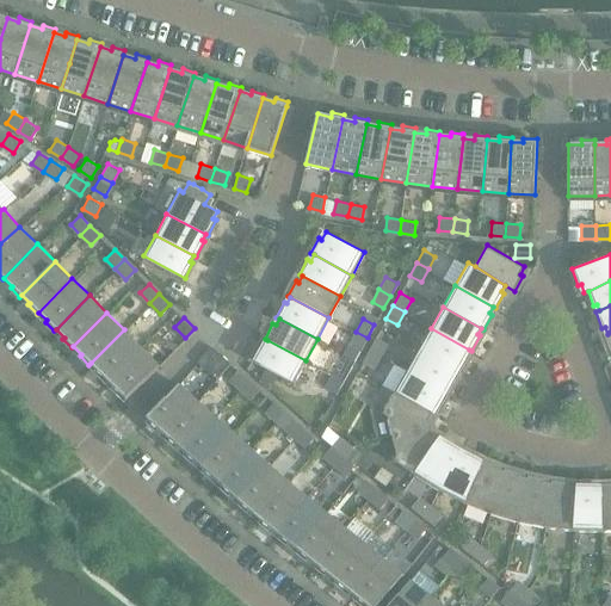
[(466,356),(469,350),(431,328),(419,348),(457,370),(460,372),(468,357),(466,356)]
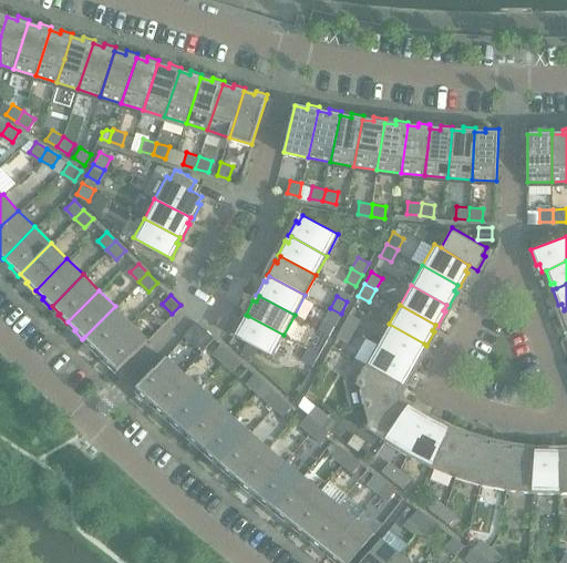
[(100,354),(132,321),(115,306),(84,337),(92,345),(90,347),(99,355),(100,354)]
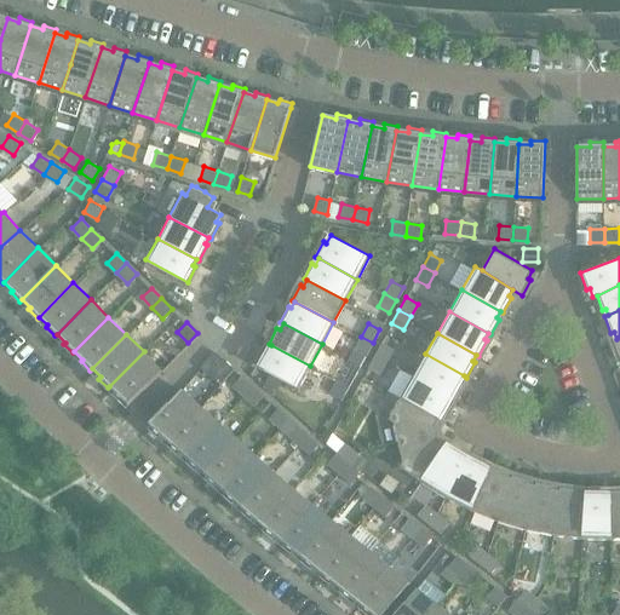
[(366,356),(373,343),(361,337),(354,349),(366,356)]
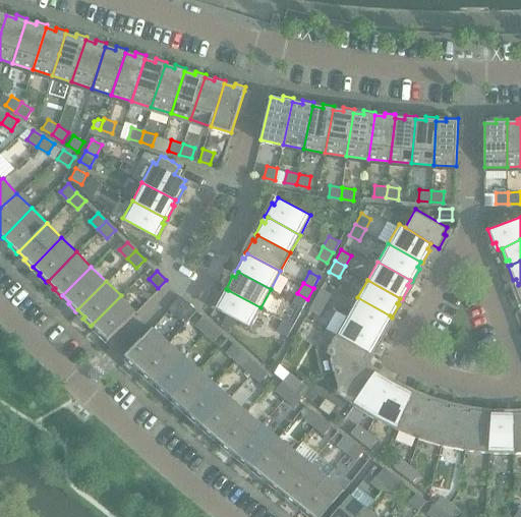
[(325,302),(331,291),(321,286),(315,297),(325,302)]
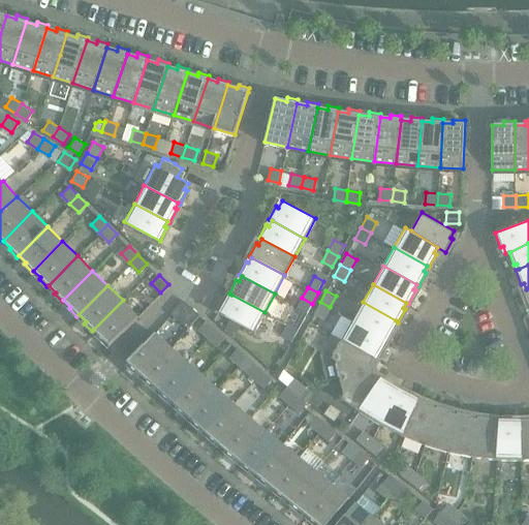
[(254,331),(265,312),(231,295),(228,300),(226,299),(219,312),(254,331)]
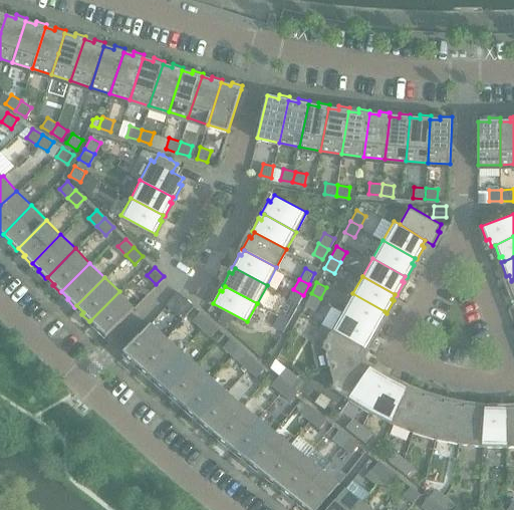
[(178,290),(167,303),(176,311),(188,298),(178,290)]
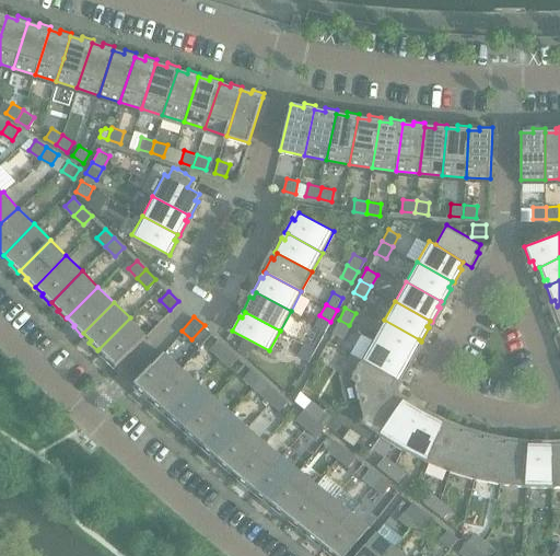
[(116,366),(147,334),(130,317),(98,349),(106,357),(105,358),(114,366),(115,365),(116,366)]
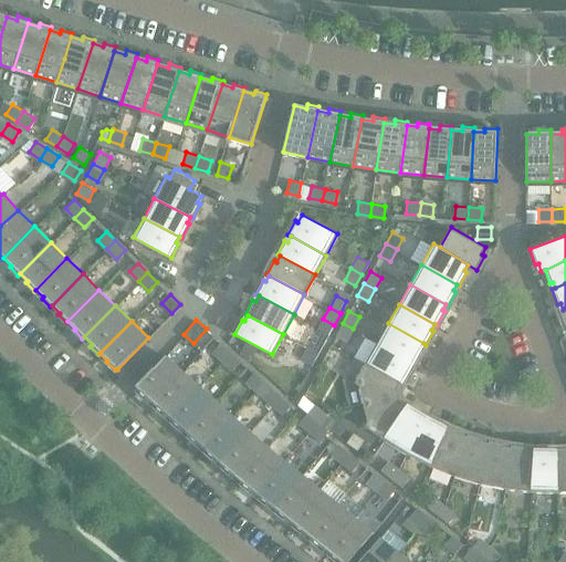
[(346,341),(353,329),(343,323),(336,334),(346,341)]
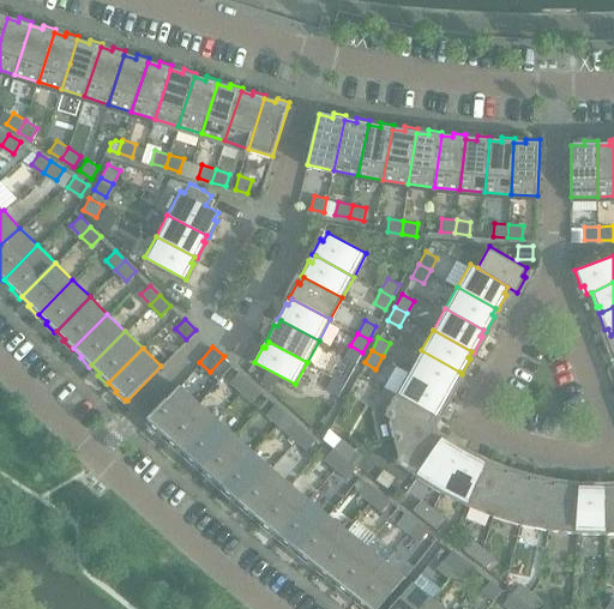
[(456,379),(459,372),(421,350),(409,372),(447,393),(450,395),(458,380),(456,379)]
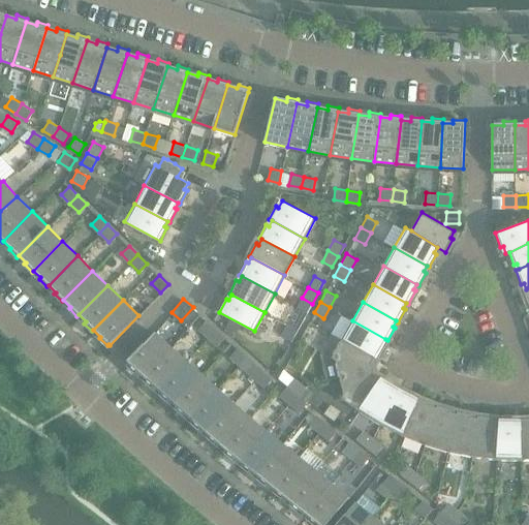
[(188,327),(199,313),(193,307),(181,320),(188,327)]
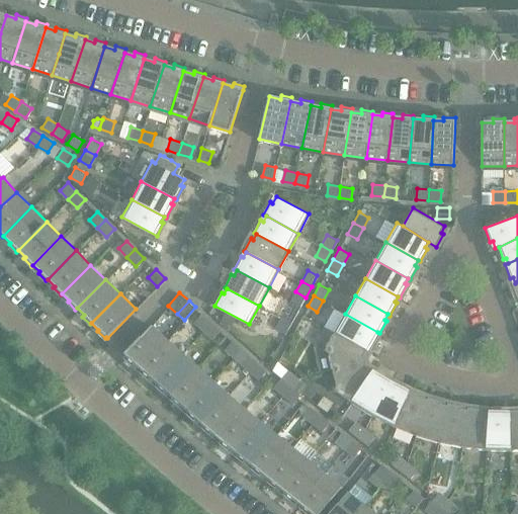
[(291,323),(297,312),(287,307),(281,317),(291,323)]
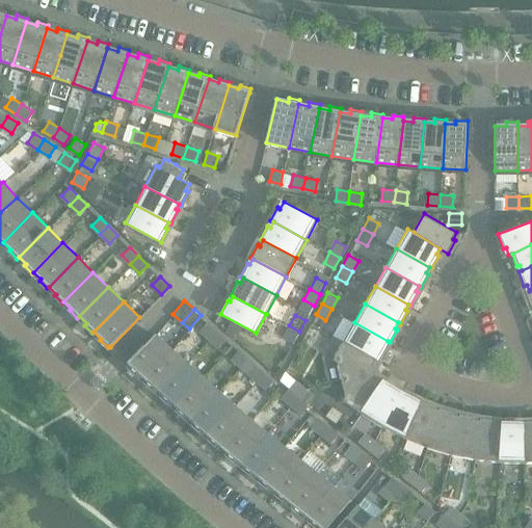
[(209,339),(216,330),(207,321),(200,330),(209,339)]
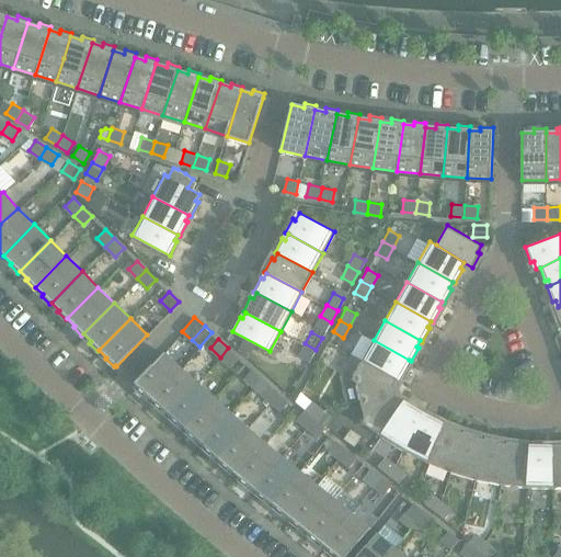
[(405,365),(409,360),(374,340),(363,359),(398,379),(400,381),(408,367),(405,365)]
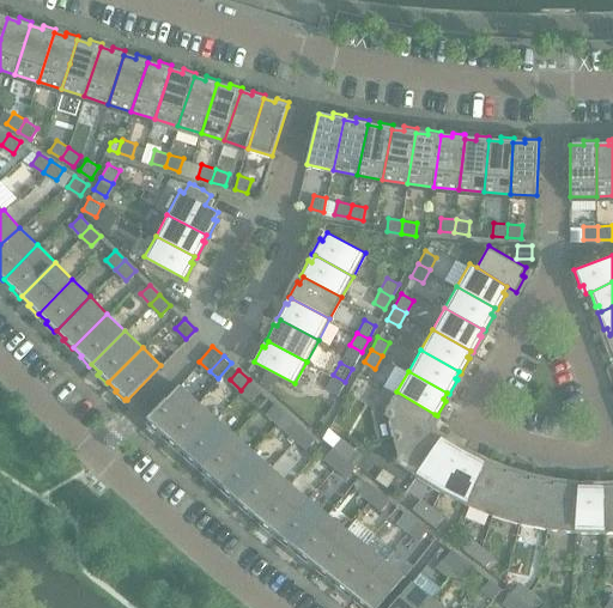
[(338,394),(345,382),(333,375),(326,388),(338,394)]
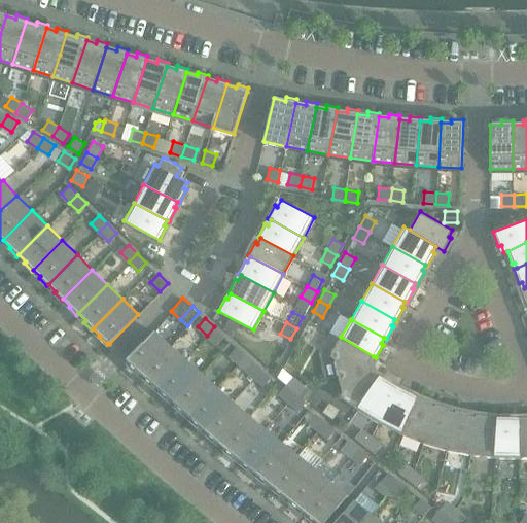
[(216,344),(223,335),(214,326),(207,336),(216,344)]
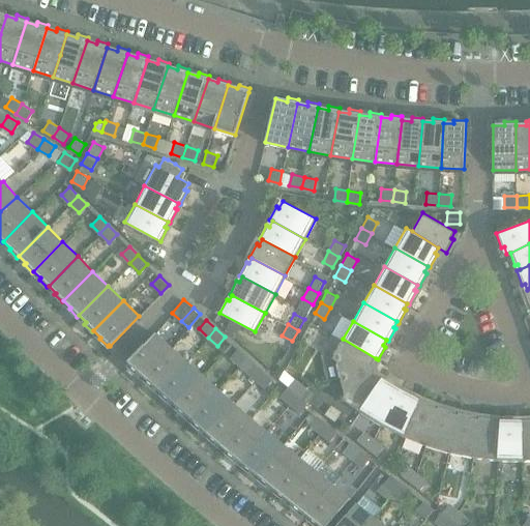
[(144,377),(171,346),(154,331),(127,362),(128,363),(126,364),(135,372),(137,371),(144,377)]
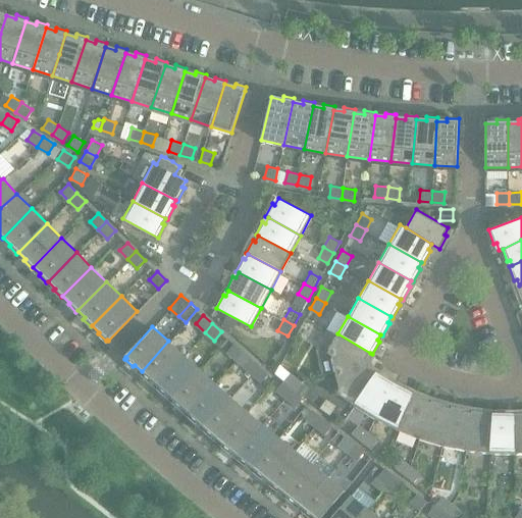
[(367,358),(370,353),(337,333),(328,328),(318,348),(331,355),(335,371),(369,363),(368,359),(367,358)]
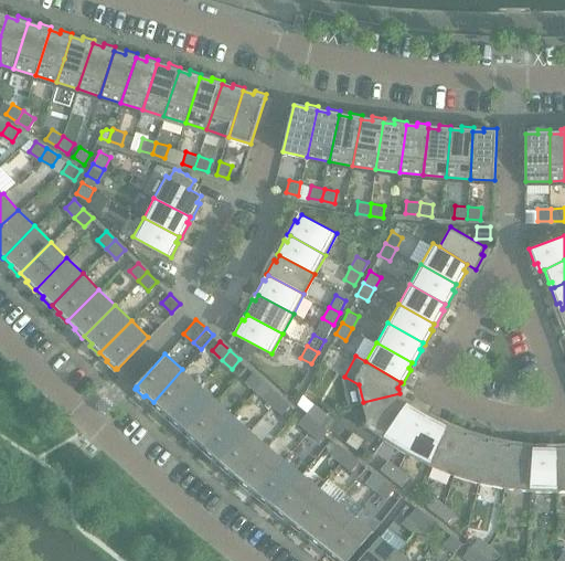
[(170,417),(200,384),(182,369),(153,402),(152,404),(161,412),(162,411),(170,417)]
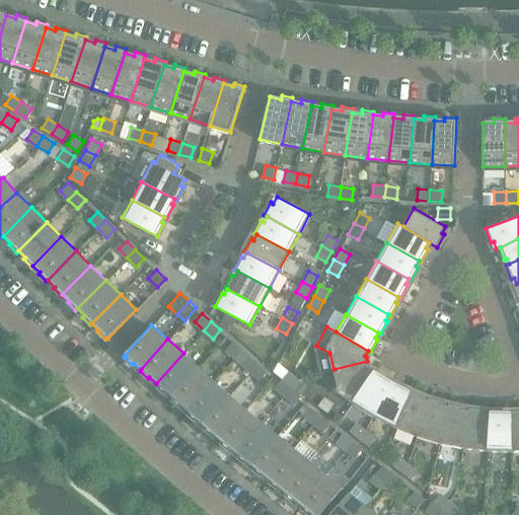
[(234,358),(242,349),(232,341),(225,349),(234,358)]
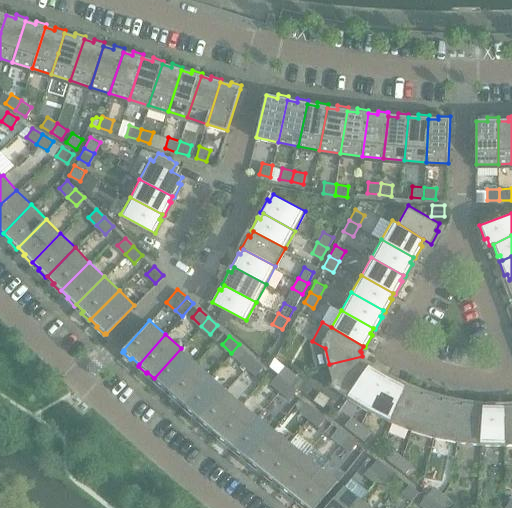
[(169,392),(196,362),(181,348),(154,378),(153,379),(161,387),(162,385),(169,392)]
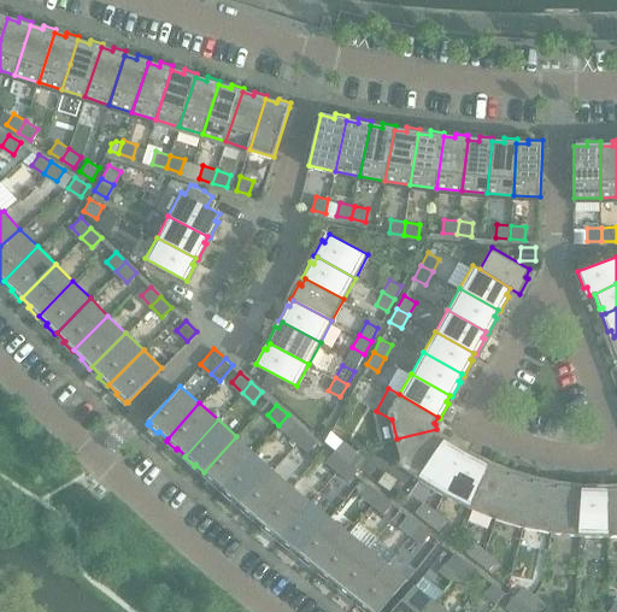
[(298,441),(306,430),(295,421),(287,431),(298,441)]
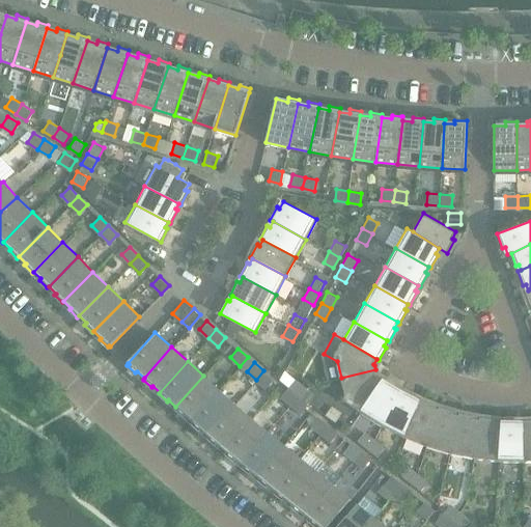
[(361,412),(382,380),(376,377),(376,376),(375,369),(341,378),(345,395),(342,399),(361,412)]
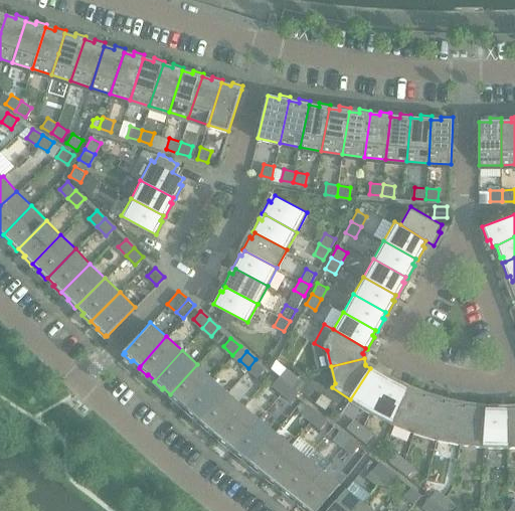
[(258,376),(265,367),(255,359),(248,368),(258,376)]
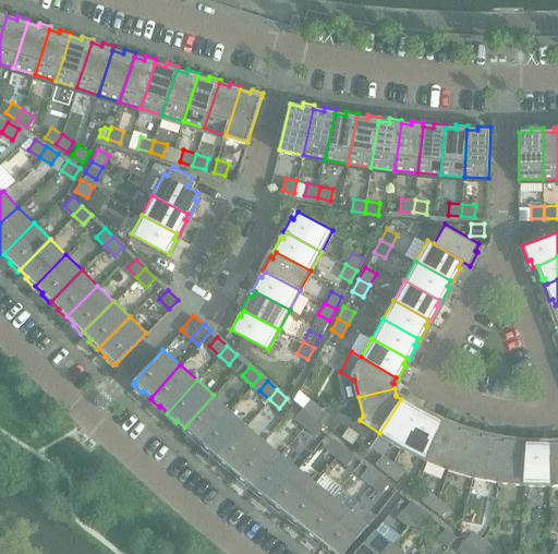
[(201,442),(230,409),(214,395),(184,428),(183,429),(192,436),(193,435),(201,442)]
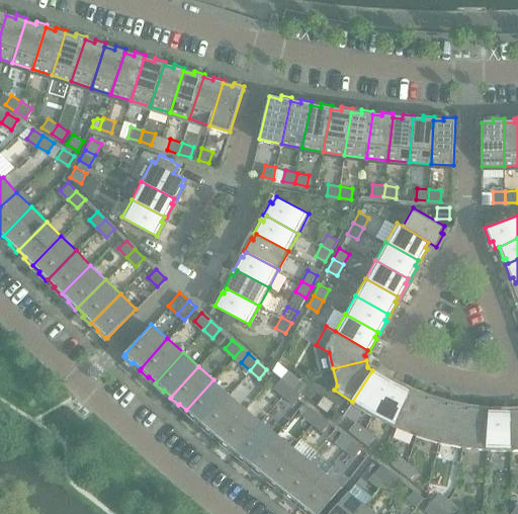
[(372,415),(390,381),(384,378),(385,376),(373,368),(372,370),(352,402),(372,414),(372,415)]
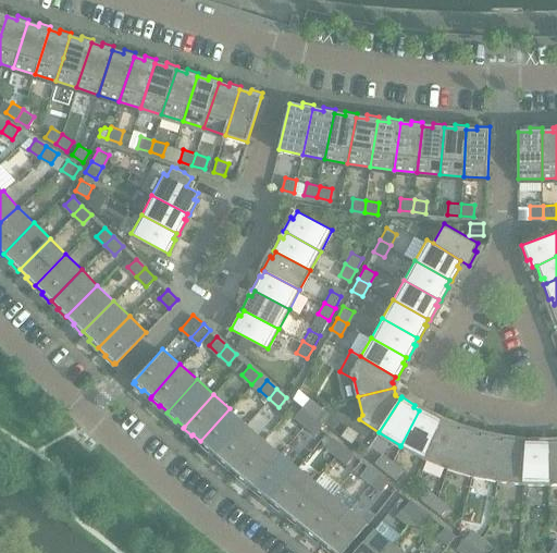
[(311,415),(320,405),(309,397),(301,407),(311,415)]
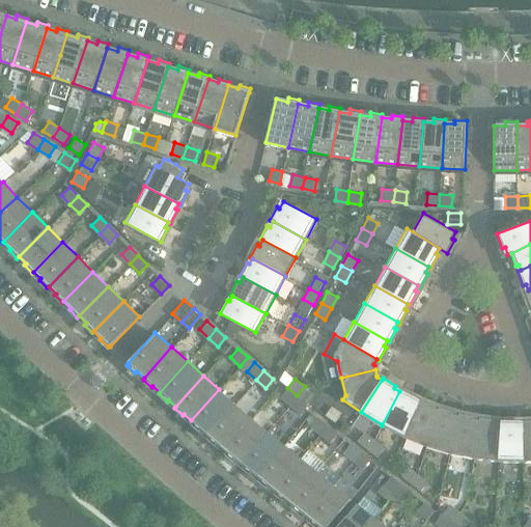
[(307,404),(314,394),(305,386),(297,395),(307,404)]
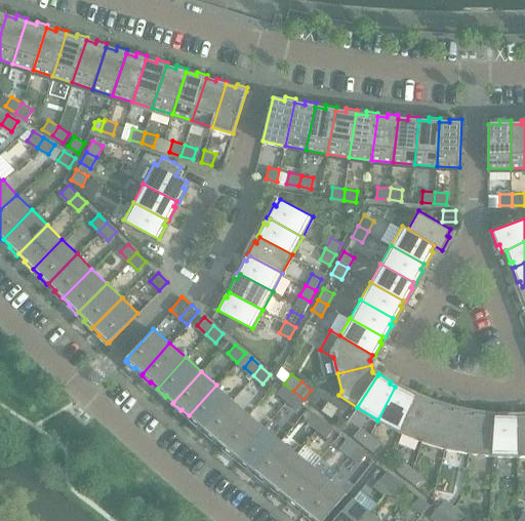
[(287,400),(293,391),(284,384),(277,392),(287,400)]
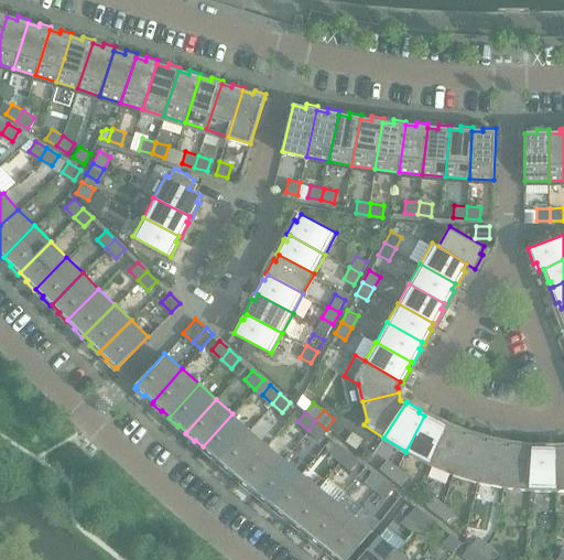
[(220,462),(249,429),(232,413),(203,447),(202,449),(210,456),(212,454),(220,462)]
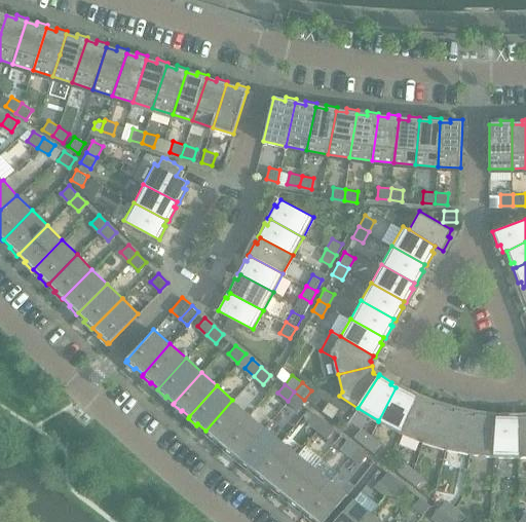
[(400,432),(414,397),(409,395),(410,392),(397,385),(396,387),(378,421),(400,432)]
